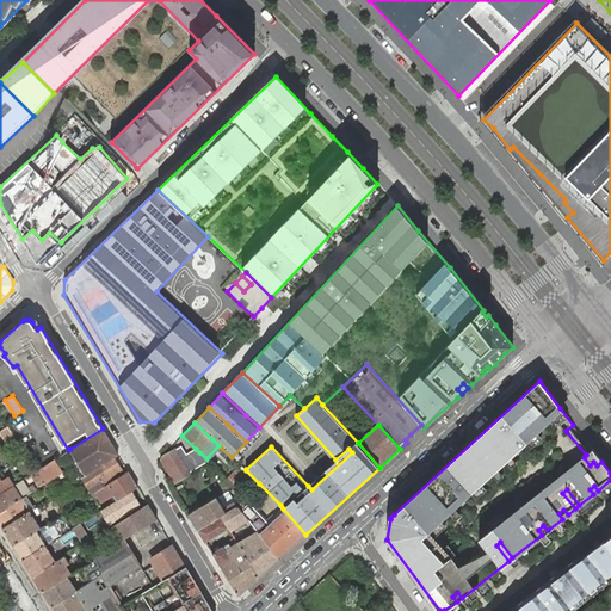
[(590,446),(573,425),(566,431),(586,455),(584,457),(590,466),(593,462),(597,466),(602,462),(590,446)]
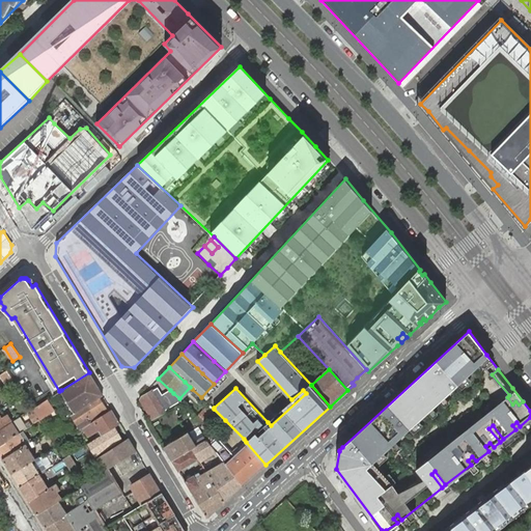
[(0,374),(6,385),(14,380),(6,370),(0,373),(0,374)]
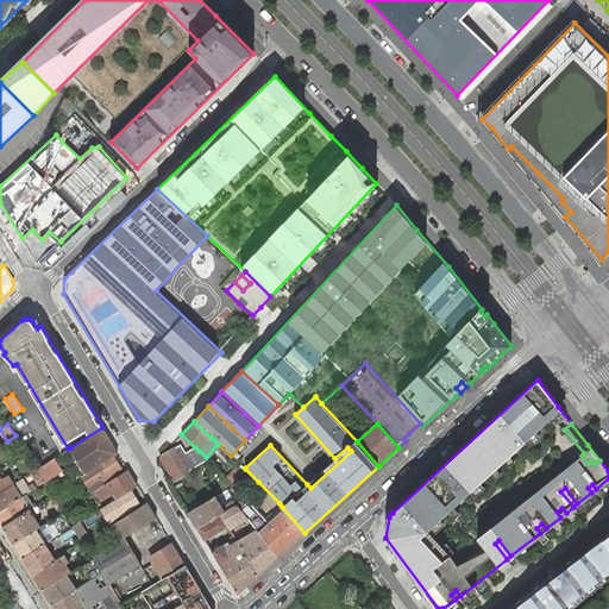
[(118,453),(102,427),(70,447),(86,473),(113,456),(118,453)]
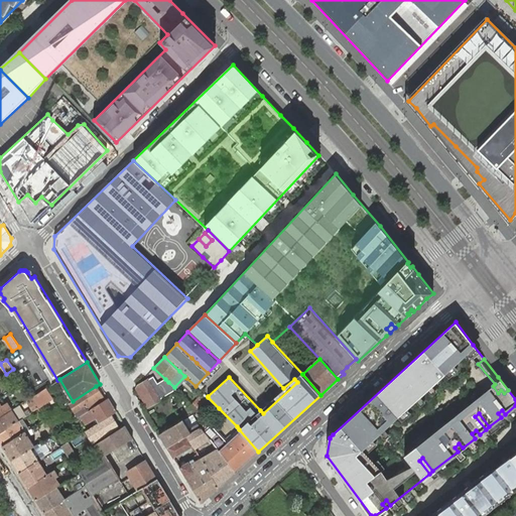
[(17,387),(22,384),(13,370),(8,373),(17,387)]
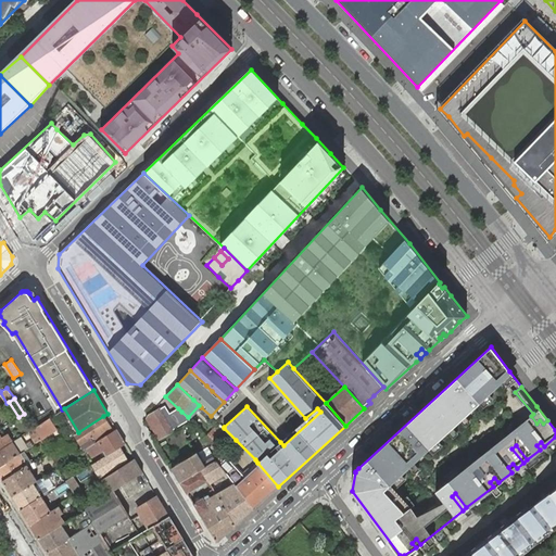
[(164,417),(169,413),(165,405),(160,409),(164,417)]
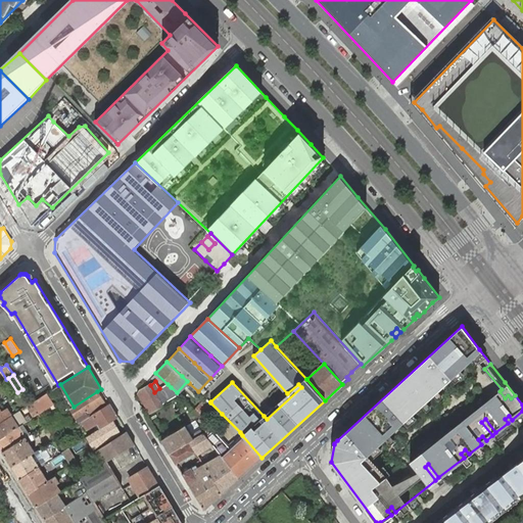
[(178,394),(179,394),(189,383),(187,381),(177,392),(178,394)]
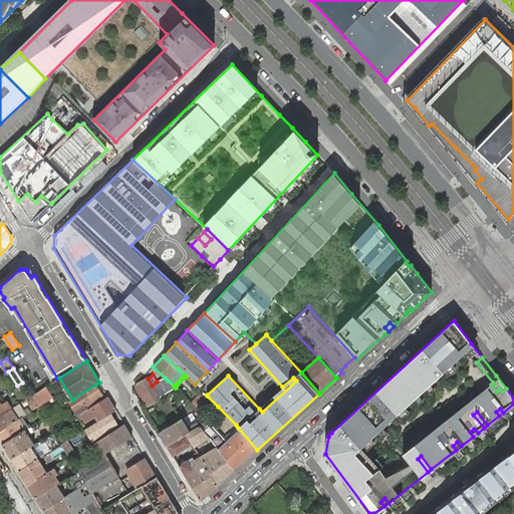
[(168,380),(165,377),(157,381),(152,386),(148,378),(139,383),(151,404),(160,399),(159,398),(175,388),(174,386),(168,380)]
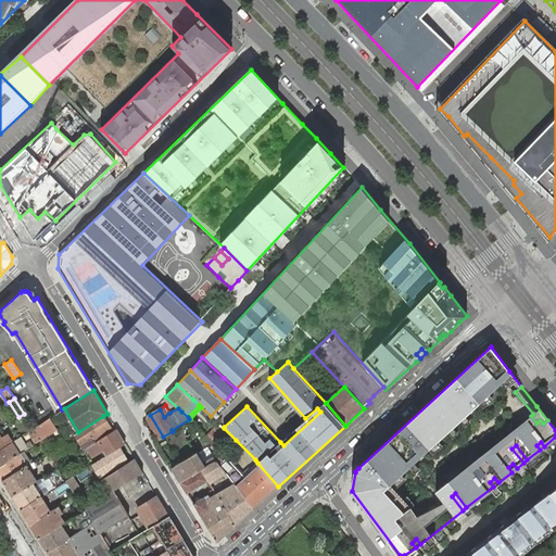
[(280,442),(283,445),(320,412),(317,408),(305,418),(280,442)]
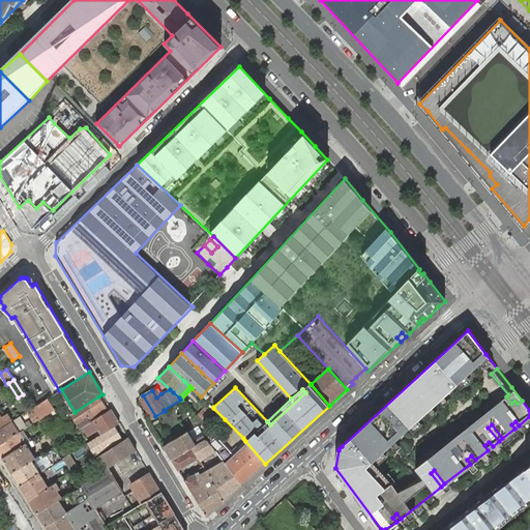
[(151,419),(155,416),(143,395),(140,400),(151,419)]
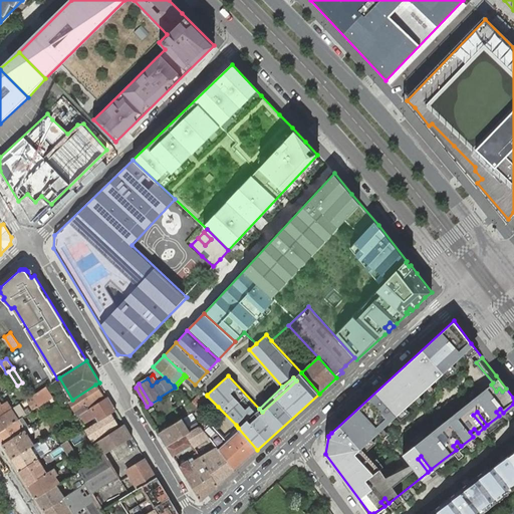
[(104,399),(95,384),(72,400),(69,402),(77,416),(81,414),(87,410),(90,408),(104,399)]
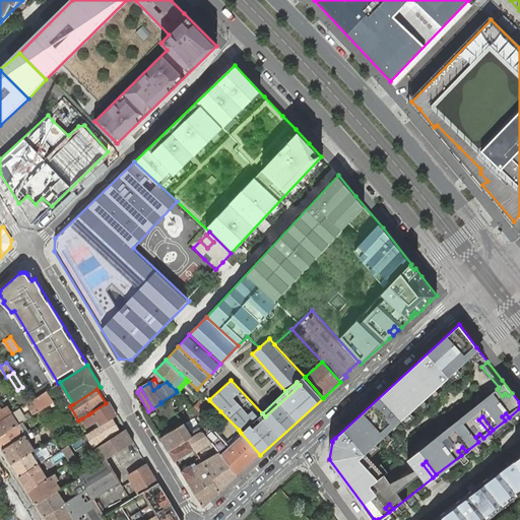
[(53,401),(46,391),(31,401),(35,405),(38,411),(53,401)]
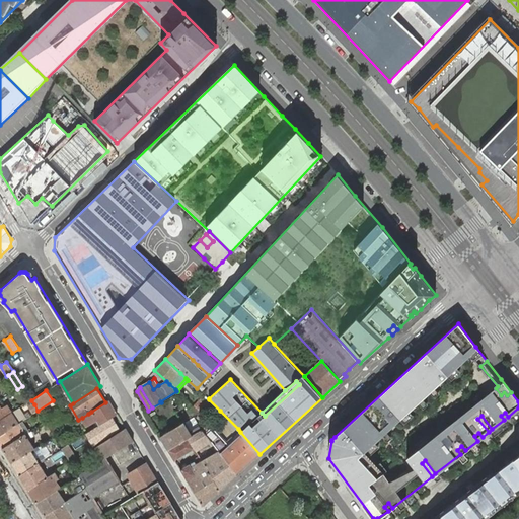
[(27,403),(31,400),(27,394),(23,397),(27,403)]
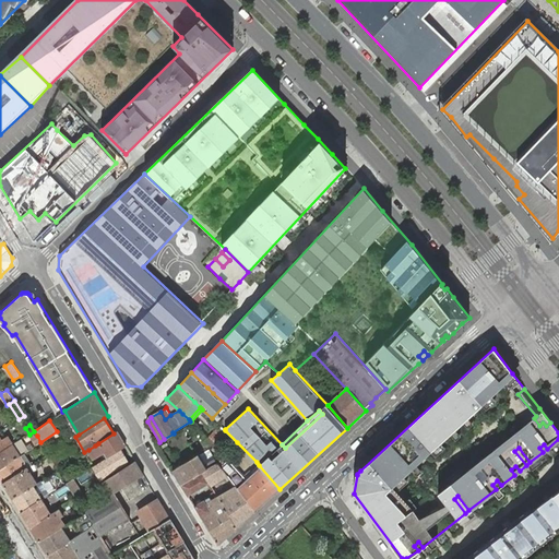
[(221,436),(225,430),(225,429),(219,426),(209,438),(214,442),(221,436)]
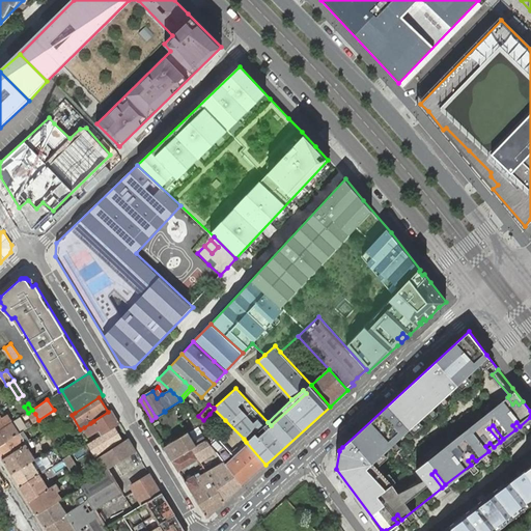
[(220,424),(225,420),(214,409),(210,414),(220,424)]
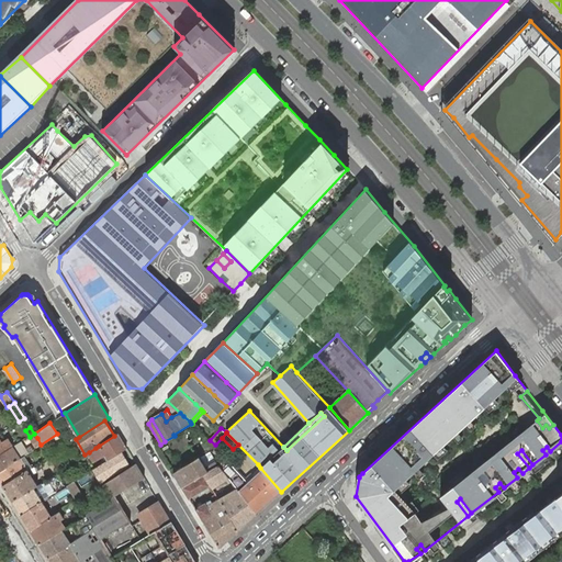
[(126,448),(117,434),(114,436),(99,446),(96,448),(89,452),(97,464),(104,459),(105,462),(108,460),(126,448)]
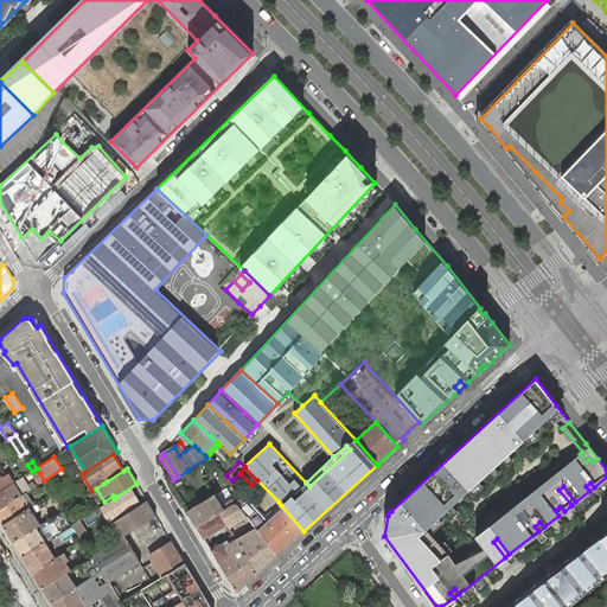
[(0,491),(13,483),(8,474),(1,478),(0,477),(0,491)]
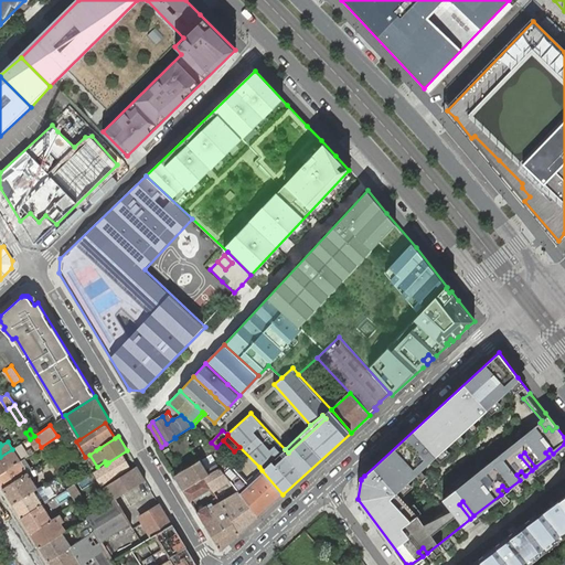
[(27,457),(35,451),(33,448),(24,454),(20,445),(12,449),(0,457),(0,473),(20,461),(24,459),(27,457)]
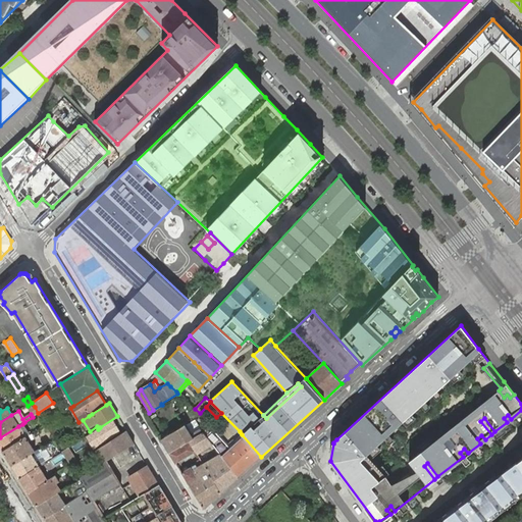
[(491,434),(494,431),(484,418),(480,421),(491,434)]
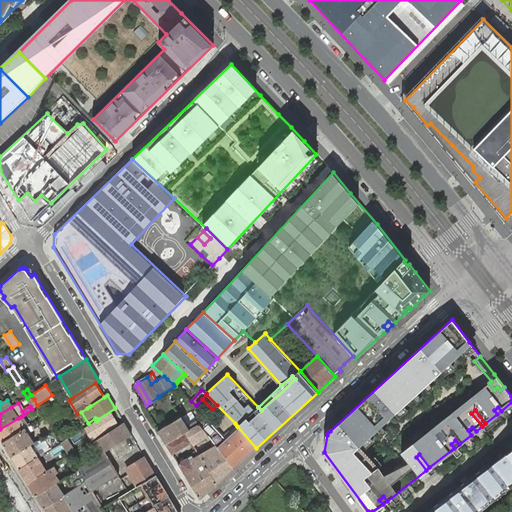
[(53,430),(57,427),(48,412),(44,415),(44,416),(53,430)]
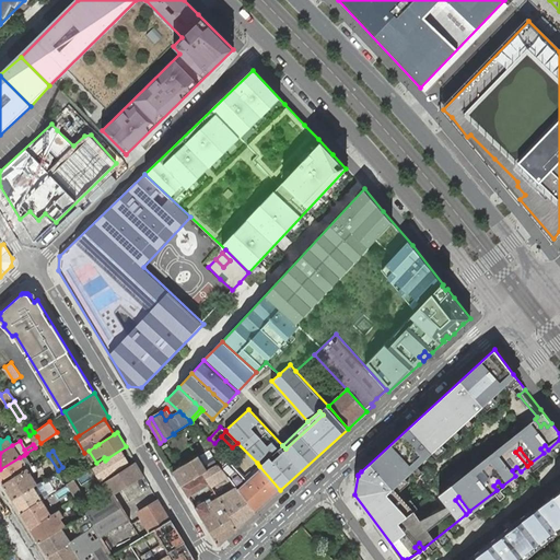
[(105,461),(97,465),(100,468),(102,467),(107,476),(113,473),(128,463),(121,451),(105,461)]
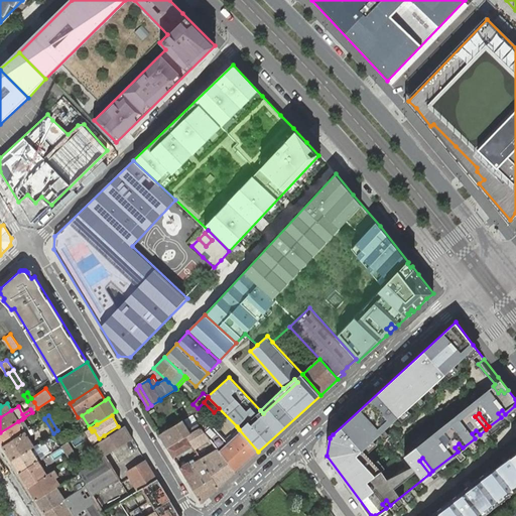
[(25,431),(28,429),(22,419),(18,421),(0,432),(0,442),(2,446),(25,431)]
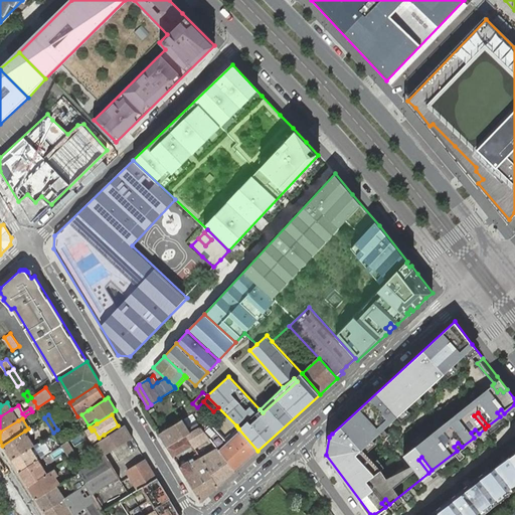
[(186,435),(200,426),(198,422),(189,428),(183,419),(183,418),(159,434),(167,447),(186,435)]
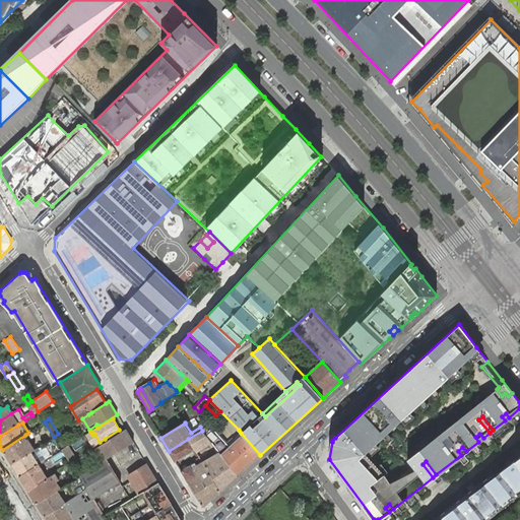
[(255,460),(260,455),(241,433),(235,438),(236,440),(228,448),(223,444),(226,443),(225,442),(208,424),(202,431),(209,440),(219,452),(238,475),(255,460)]
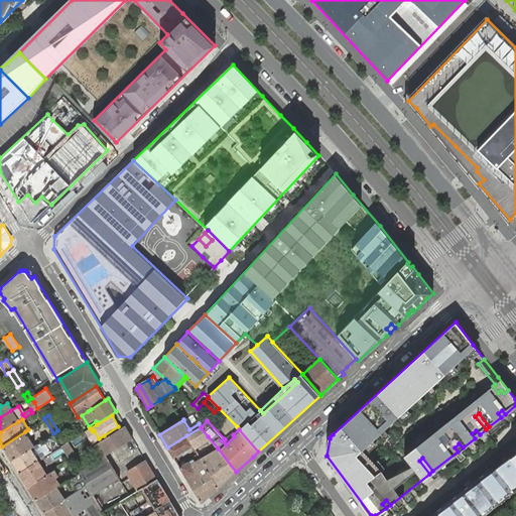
[(125,425),(112,434),(119,447),(133,438),(125,425)]
